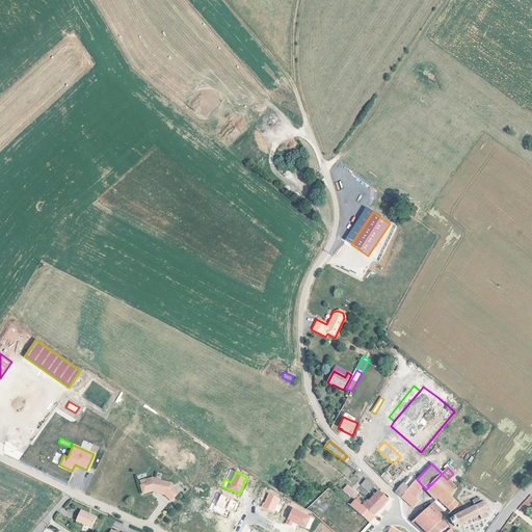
[(447,507),(451,511),(458,504),(455,501),(451,498),(456,488),(447,479),(442,474),(430,485),(429,486),(426,489),(436,501),(439,499),(447,507)]
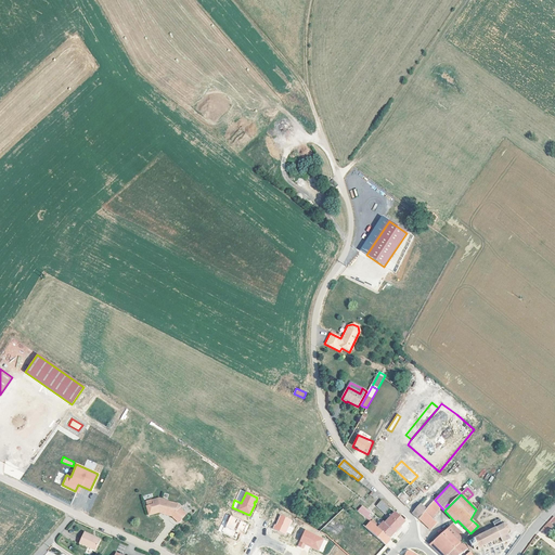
[(159,498),(153,500),(154,503),(146,505),(149,514),(159,511),(163,512),(163,513),(162,514),(171,516),(172,515),(179,521),(186,514),(180,507),(181,506),(178,504),(167,501),(167,500),(159,498)]
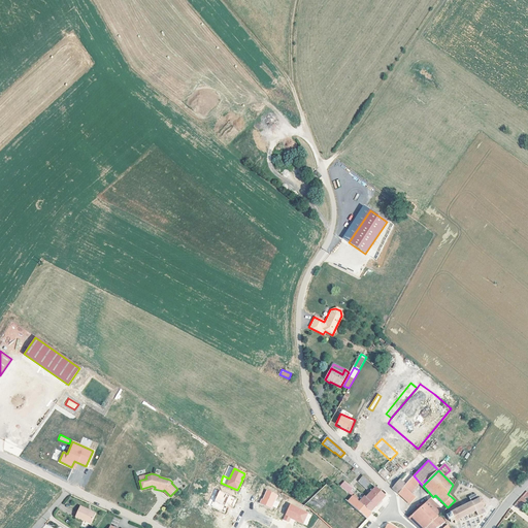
[(371,484),(363,475),(358,482),(366,489),(371,484)]
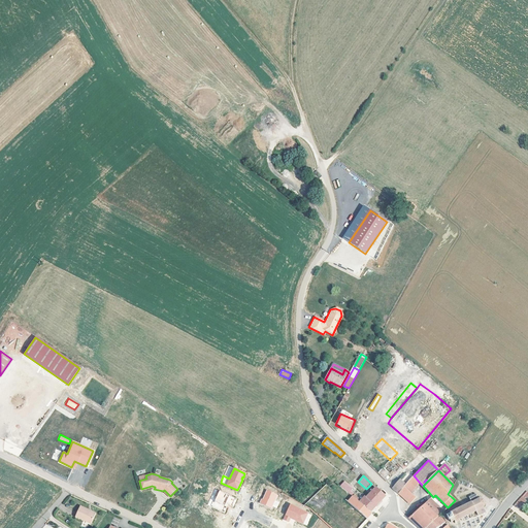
[(398,493),(409,503),(416,497),(410,493),(420,483),(414,475),(405,485),(406,485),(398,493)]
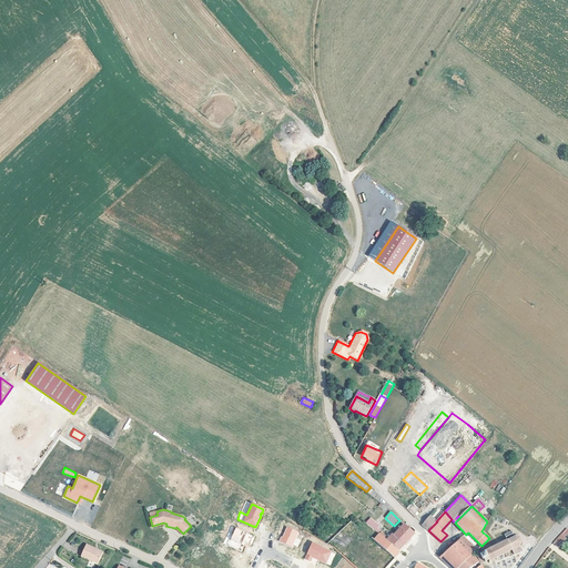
[(426,528),(428,530),(437,521),(436,521),(430,516),(424,523),(428,527),(426,528)]
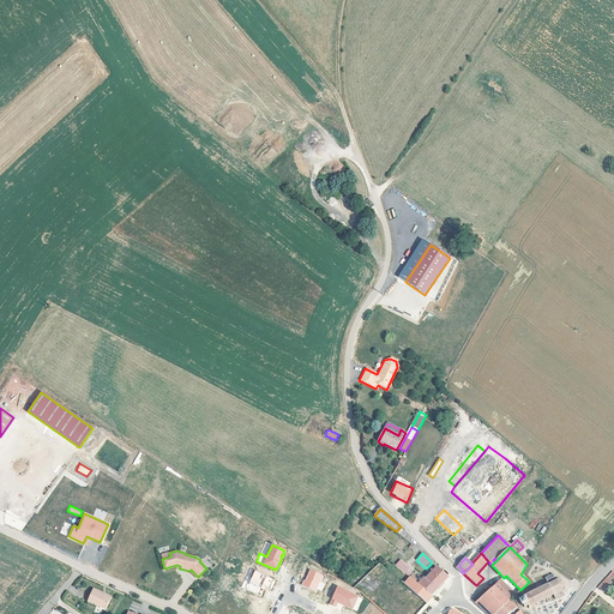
[(405,573),(407,571),(410,567),(399,559),(395,565),(405,573)]
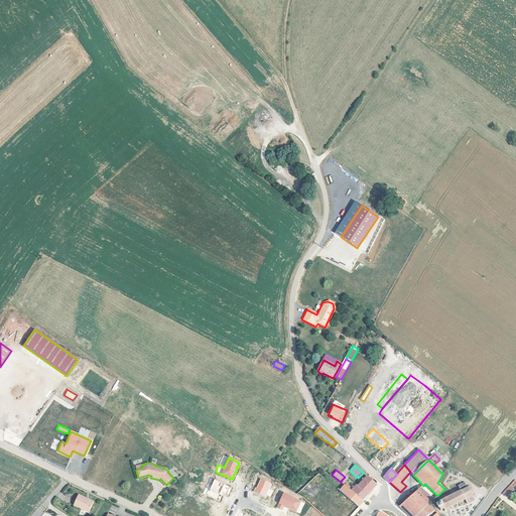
[(358,487),(367,495),(372,490),(376,485),(367,476),(358,487)]
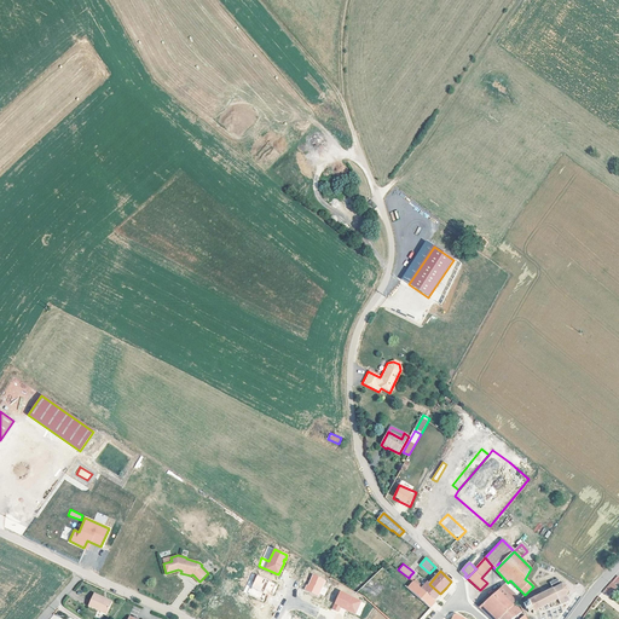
[(250,595),(264,602),(267,595),(265,594),(266,591),(273,594),(277,585),(254,574),(250,582),(255,584),(250,595)]
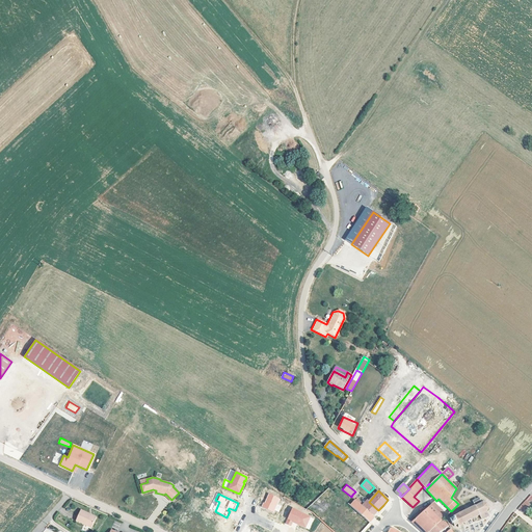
[(263,503),(261,507),(273,512),(280,499),(269,494),(264,504),(263,503)]
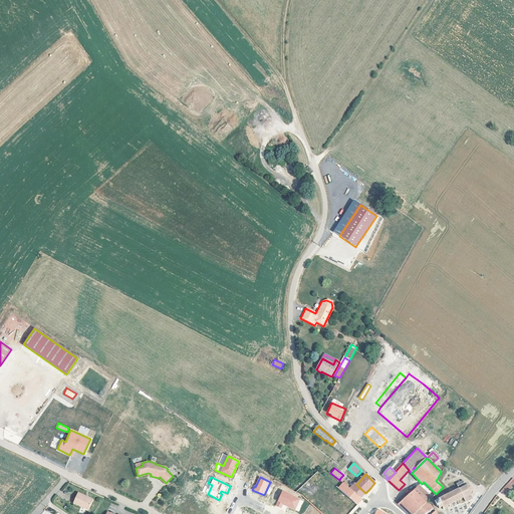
[(362,496),(365,493),(356,485),(355,483),(351,488),(340,478),(339,480),(343,483),(360,498),(362,496)]
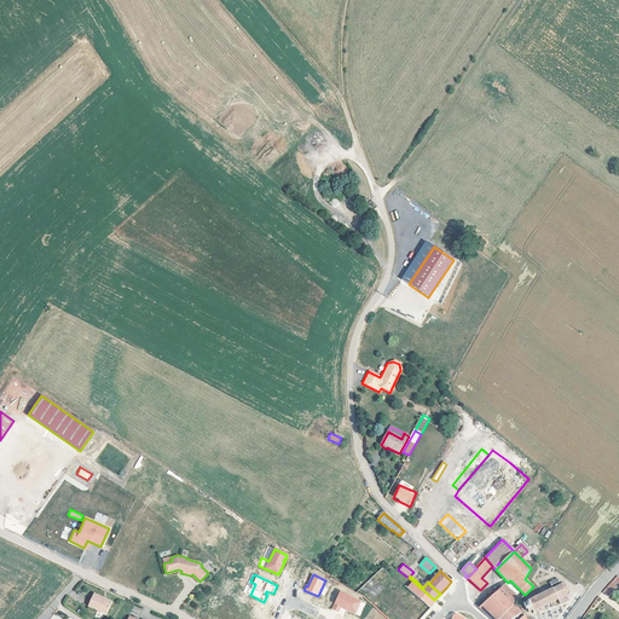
[(250,582),(249,582),(244,593),(250,595),(255,584),(250,582)]
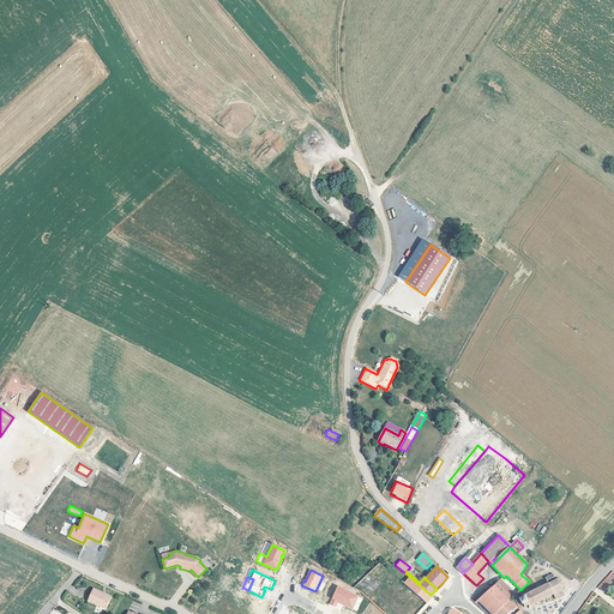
[(404,584),(427,603),(433,597),(431,595),(410,577),(404,584)]
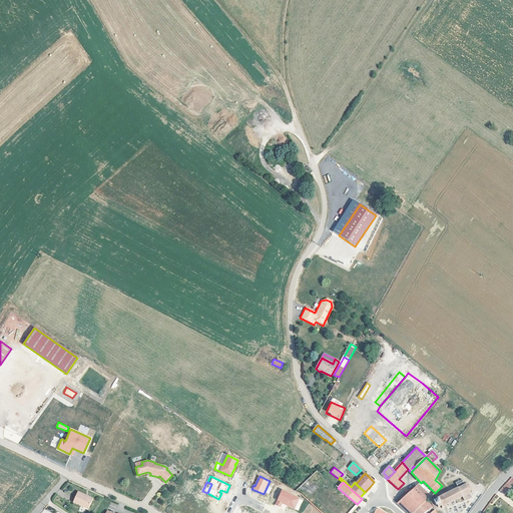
[(504,494),(512,486),(507,482),(500,490),(504,494)]
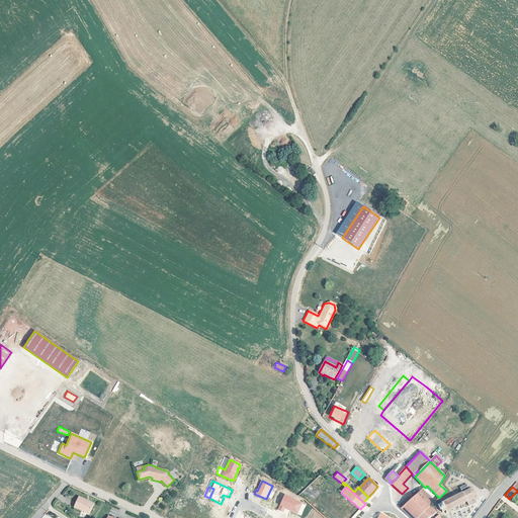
[(457,506),(458,508),(459,507),(458,506),(466,502),(468,506),(477,502),(475,498),(475,497),(473,496),(475,495),(476,494),(475,494),(473,491),(475,491),(473,490),(472,491),(470,490),(470,489),(469,489),(469,490),(463,493),(463,492),(462,492),(462,493),(454,497),(453,495),(452,496),(453,497),(448,500),(447,498),(447,500),(442,503),(441,502),(440,503),(442,504),(438,507),(440,511),(441,510),(442,512),(446,511),(446,512),(446,513),(447,513),(447,512),(452,509),(452,510),(453,510),(453,509),(457,506)]
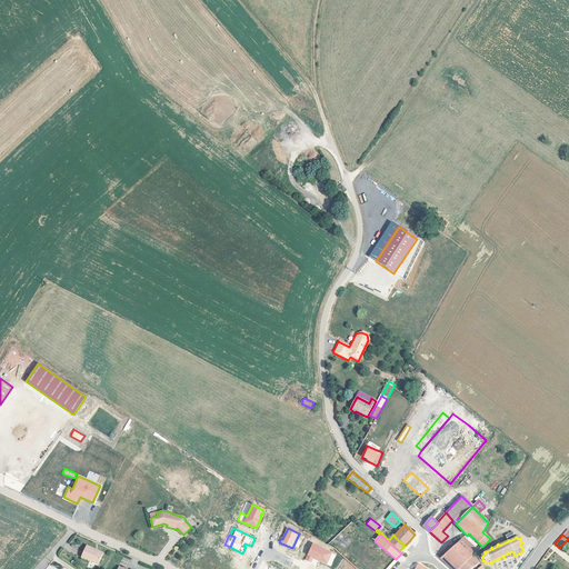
[(452,568),(459,568),(463,566),(472,556),(472,557),(477,553),(477,552),(472,548),(463,538),(459,542),(440,558),(449,566),(452,568)]
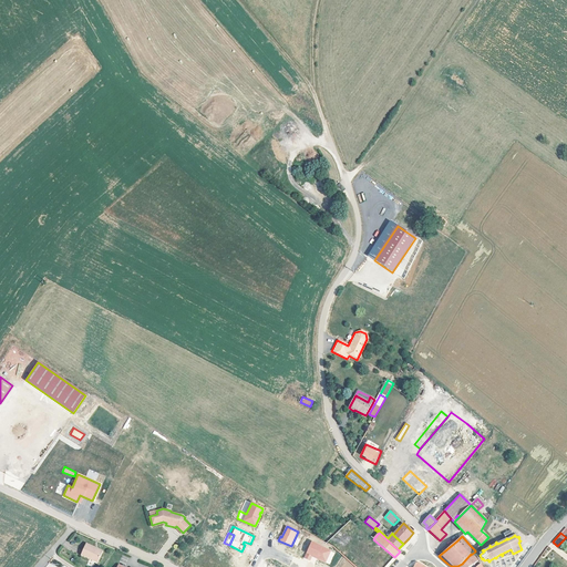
[(471,546),(475,550),(481,545),(476,540),(471,546)]
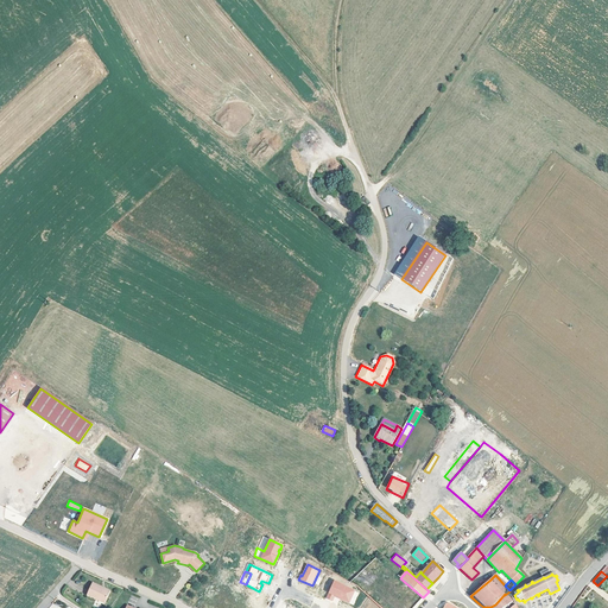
[(327,599),(333,601),(335,596),(340,599),(347,602),(348,597),(350,599),(355,590),(334,582),(327,599)]
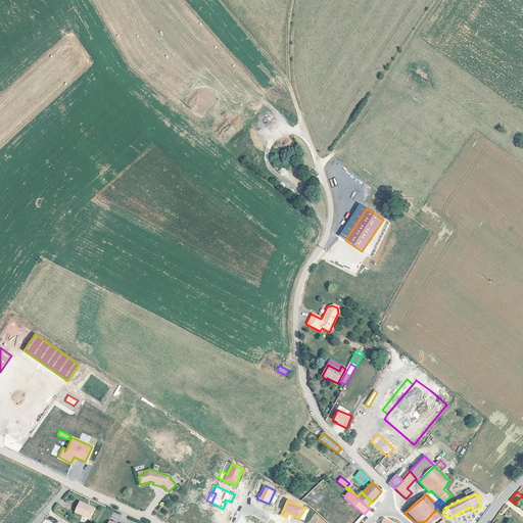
[(99,511),(84,504),(79,514),(95,521),(99,511)]
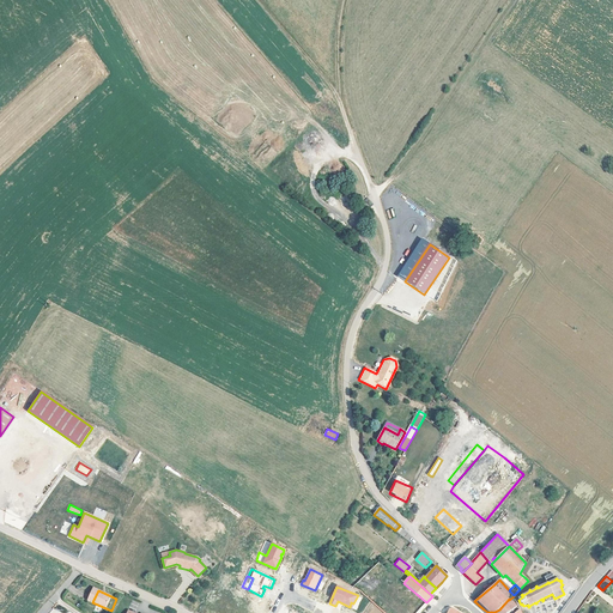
[(499,610),(502,612),(509,612),(517,608),(509,600),(509,599),(499,610)]
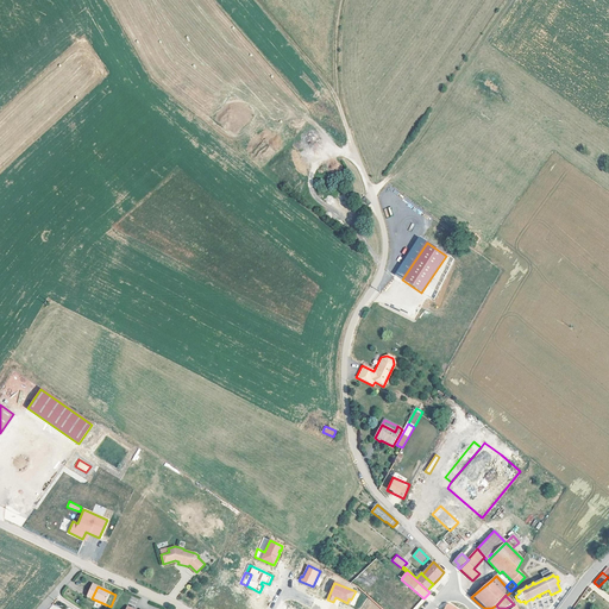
[(258,608),(261,603),(249,597),(245,606),(237,602),(233,608),(258,608)]
